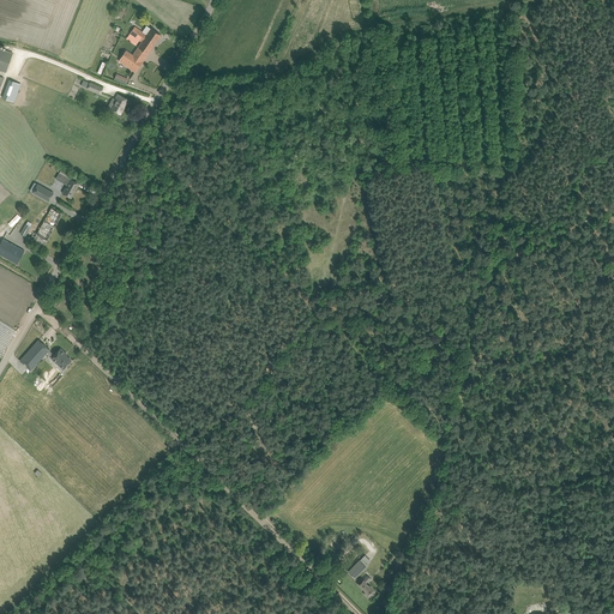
[(143,42),(139,47),(149,54),(161,35),(151,29),(146,36),(144,34),(145,34),(136,26),(126,38),(136,46),(140,40),(143,42)]
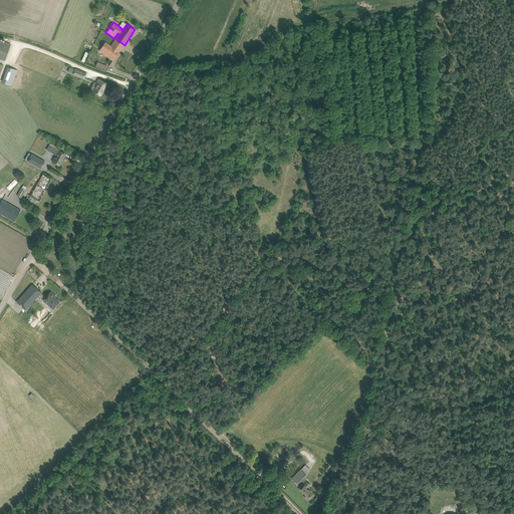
[(124,45),(116,39),(111,46),(105,42),(99,51),(113,60),(124,45)]
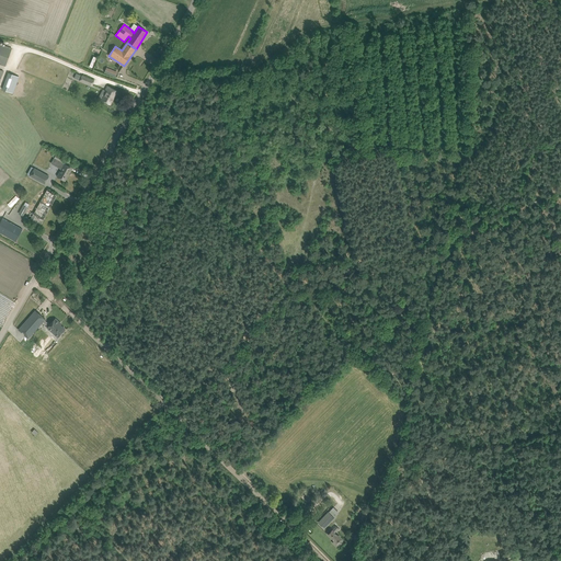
[(0,64),(6,66),(12,48),(0,44),(0,64)]
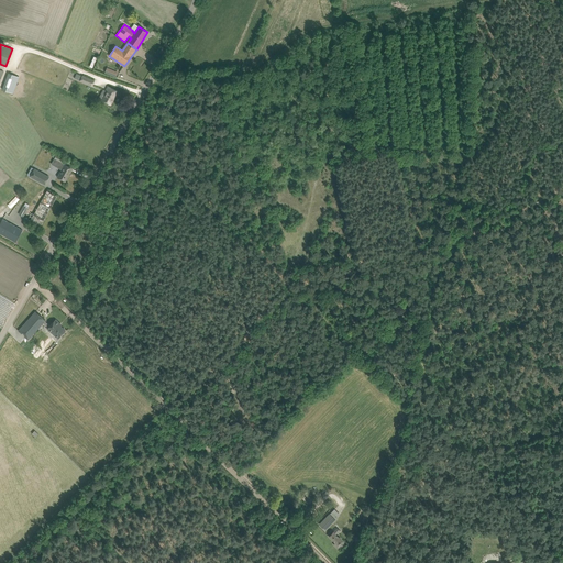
[(2,90),(13,94),(19,77),(9,74),(2,90)]
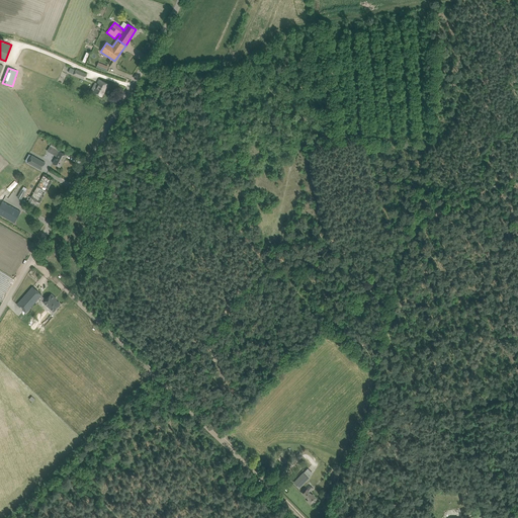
[(76,70),(74,75),(85,79),(87,74),(76,70)]
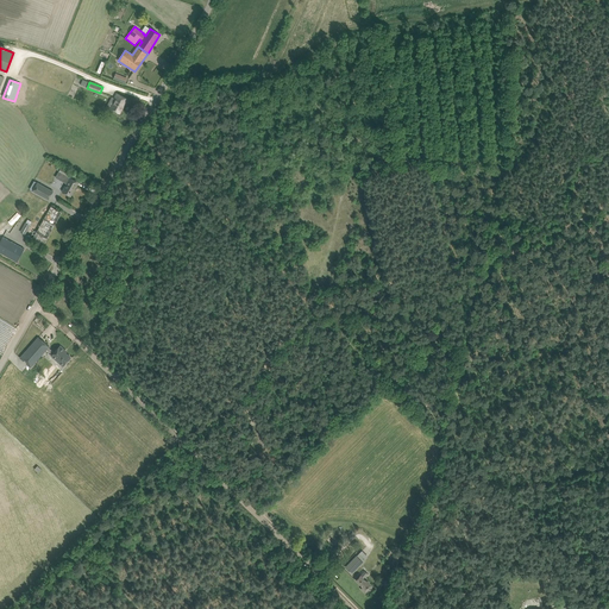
[(111,108),(114,111),(119,113),(127,99),(121,96),(117,94),(114,98),(112,96),(107,106),(111,108)]
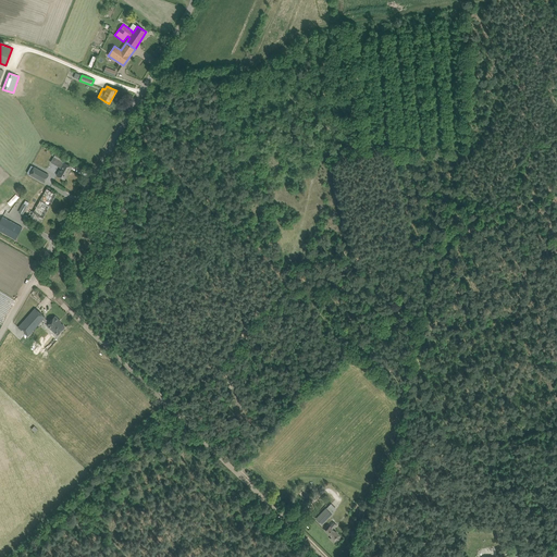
[(54,157),(51,162),(57,165),(59,160),(61,161),(63,157),(57,153),(54,157)]
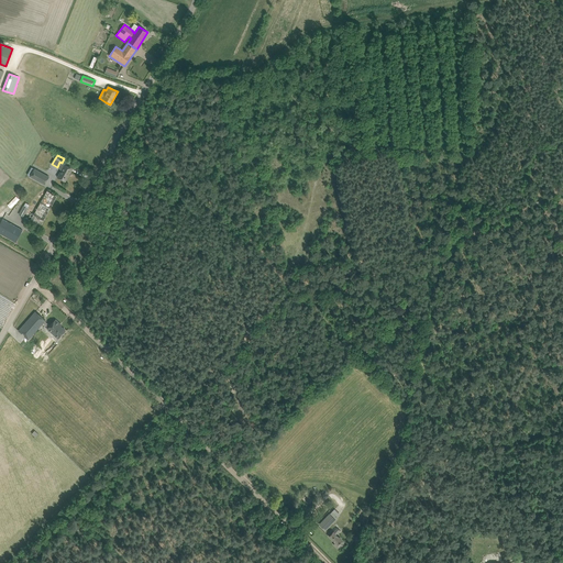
[(57,177),(61,179),(65,181),(73,168),(65,164),(57,177)]
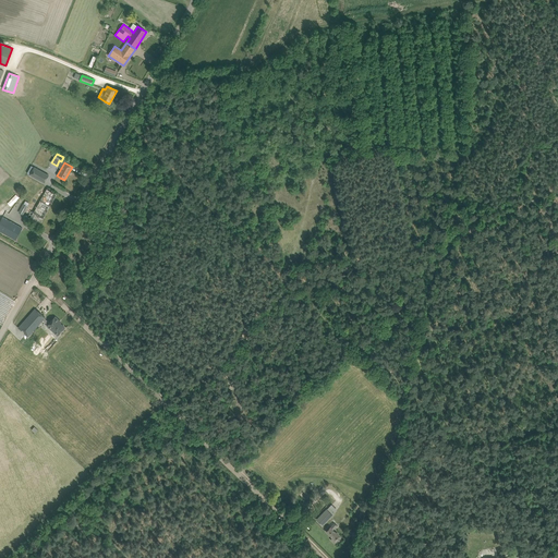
[(31,174),(45,183),(49,176),(35,167),(31,174)]
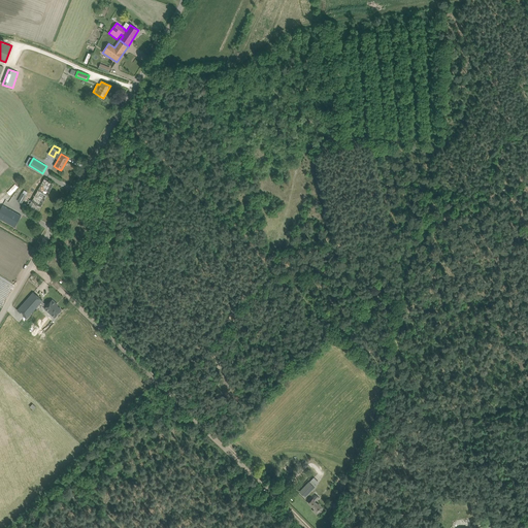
[(0,173),(12,186),(15,182),(0,166),(0,173)]
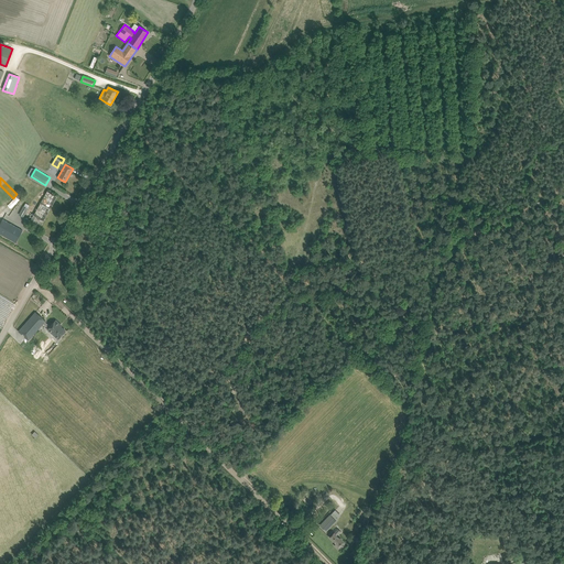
[(11,199),(0,188),(0,196),(8,203),(11,199)]
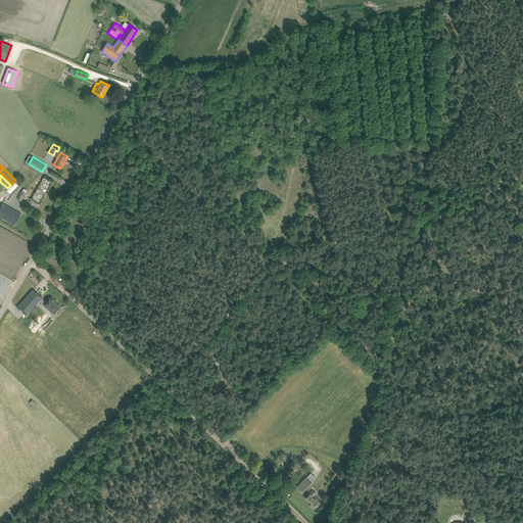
[(26,198),(24,202),(33,207),(38,210),(53,182),(49,180),(44,177),(37,189),(32,199),(30,198),(29,199),(26,198)]
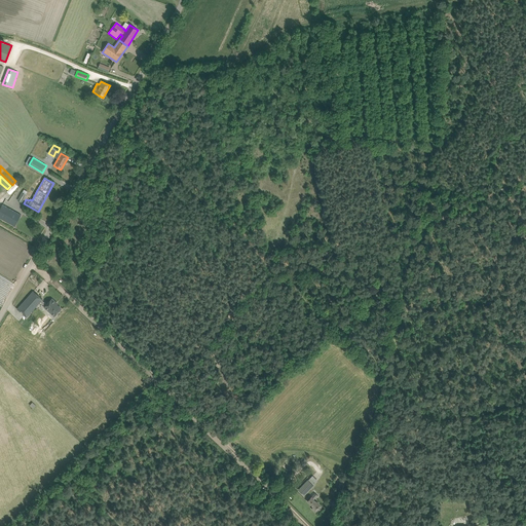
[(0,209),(0,218),(1,218),(9,223),(14,226),(22,215),(16,212),(7,207),(3,204),(1,208),(0,209)]
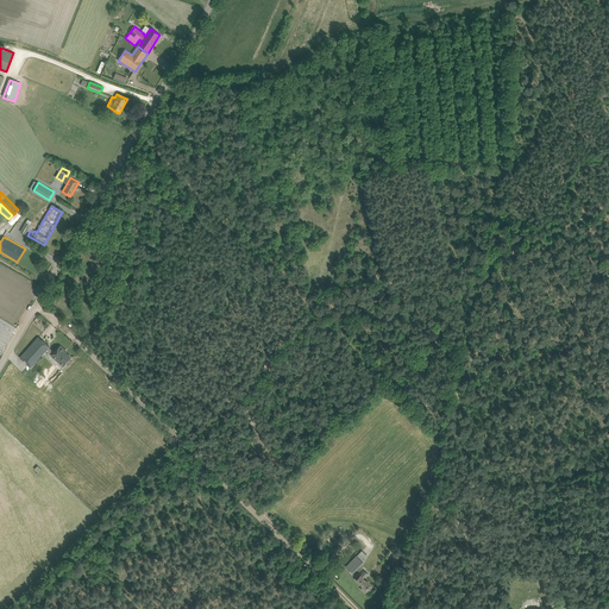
[(61,346),(55,352),(49,346),(50,345),(39,336),(22,357),(25,359),(26,358),(30,362),(29,363),(32,366),(48,349),(54,353),(51,356),(63,366),(71,357),(66,353),(67,352),(61,346)]
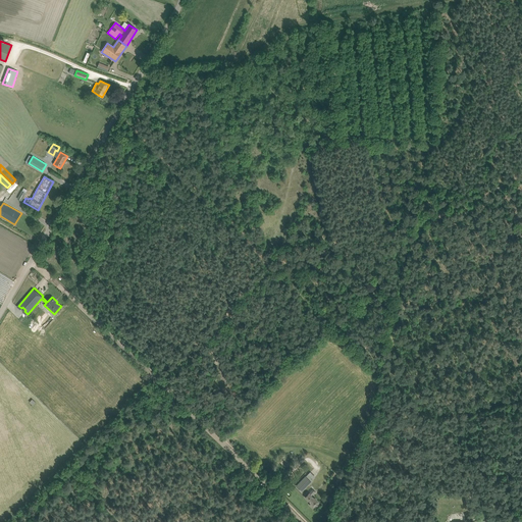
[(340,474),(335,483),(340,485),(345,476),(340,474)]
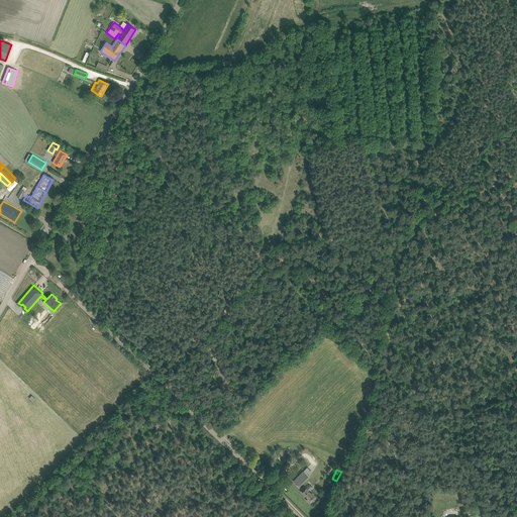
[(303,472),(294,482),(299,487),(308,477),(303,472)]
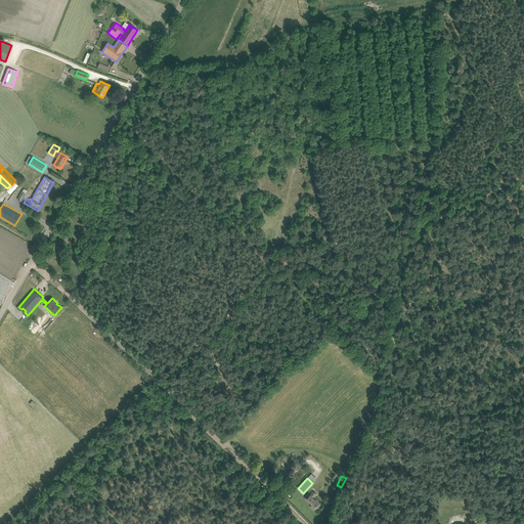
[(310,495),(306,499),(312,505),(310,507),(314,511),(320,505),(312,497),(316,493),(314,491),(310,495)]
